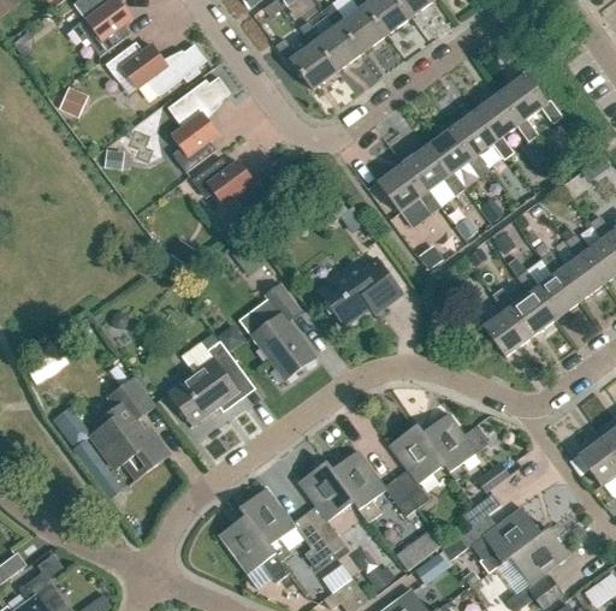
[(88,0),(96,10),(86,18),(72,28),(81,40),(86,36),(89,41),(99,55),(130,33),(123,24),(131,17),(118,0),(88,0)]
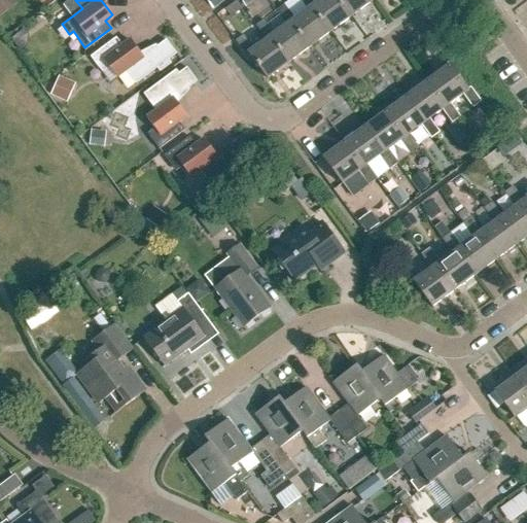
[(328,30),(349,14),(338,0),(314,0),(302,0),(306,5),(309,3),(328,30)]
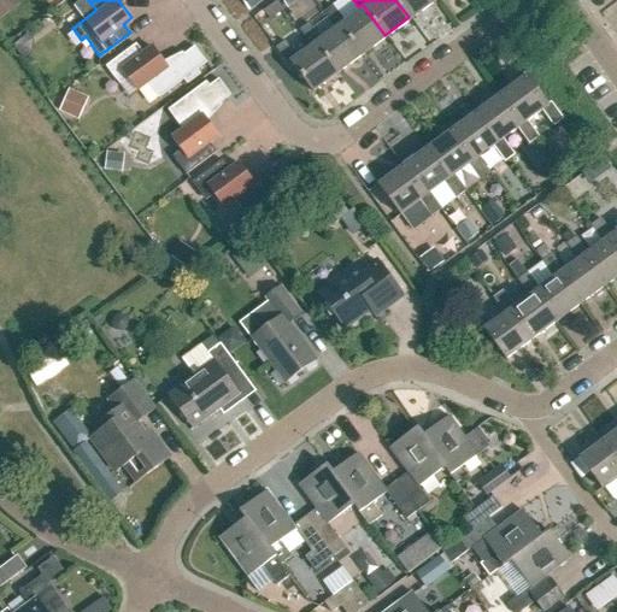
[(395,0),(409,17),(432,0),(395,0)]
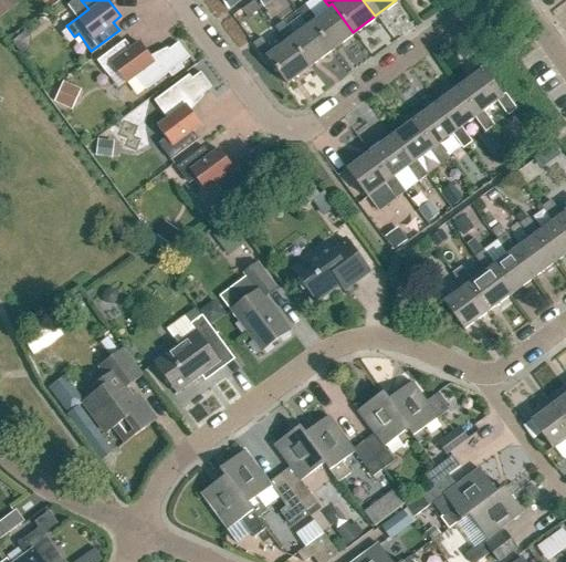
[(331,48),(353,32),(332,3),(328,6),(315,17),(304,2),(296,8),(307,22),(310,20),(331,48)]
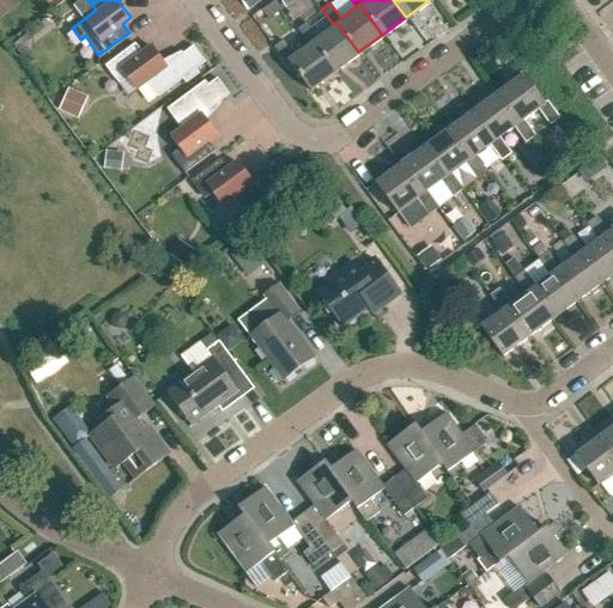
[(335,22),(333,24),(317,36),(305,19),(297,26),(309,42),(313,40),(334,70),(358,52),(335,22)]
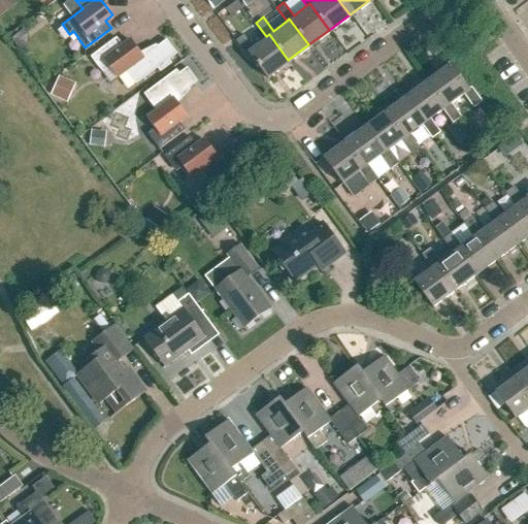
[(26,42),(28,32),(23,26),(10,35),(20,46),(26,42)]
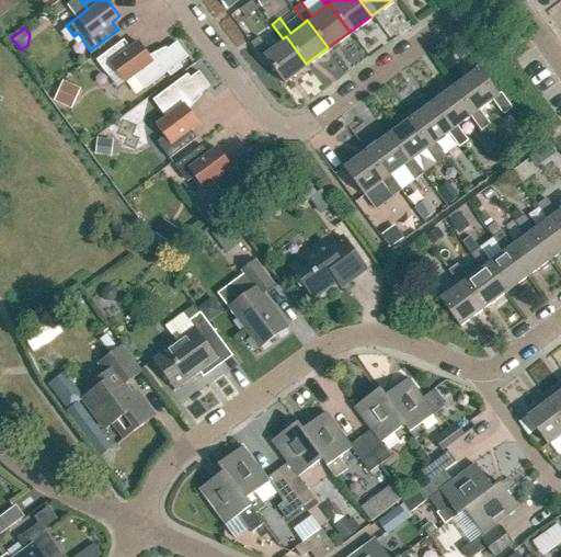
[(284,81),(306,64),(286,36),(283,38),(268,48),(258,34),(250,41),(261,56),(264,54),(284,81)]
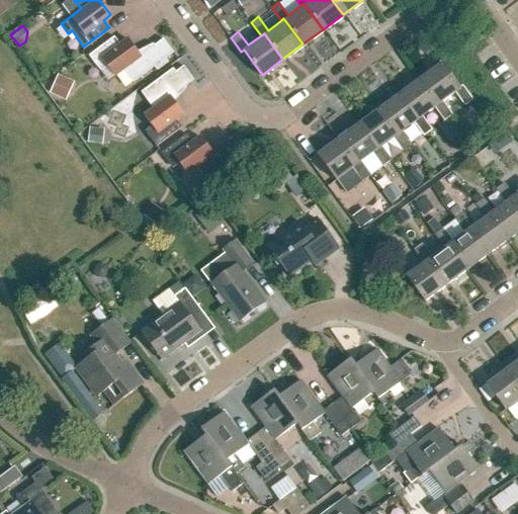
[(165,56),(173,51),(163,36),(140,54),(126,36),(119,43),(113,34),(88,54),(97,65),(104,60),(115,74),(123,67),(134,80),(154,65),(157,68),(168,60),(165,56)]
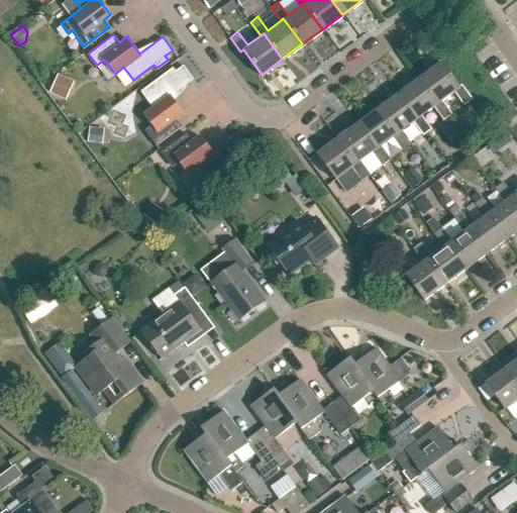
[(286,58),(296,76),(316,65),(306,46),(286,58)]
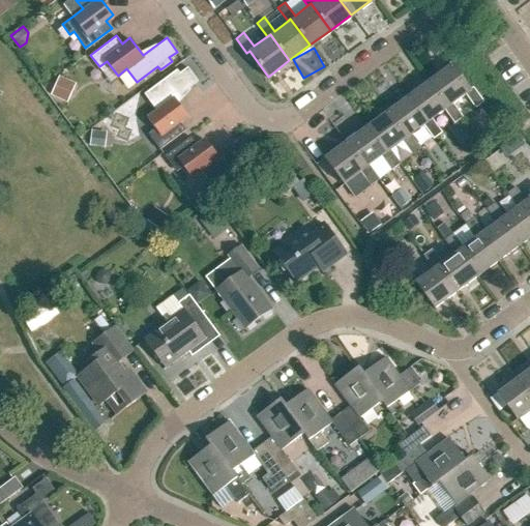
[(451,61),(430,77),(448,103),(452,99),(465,90),(475,105),(483,98),(473,83),(469,86),(451,61)]
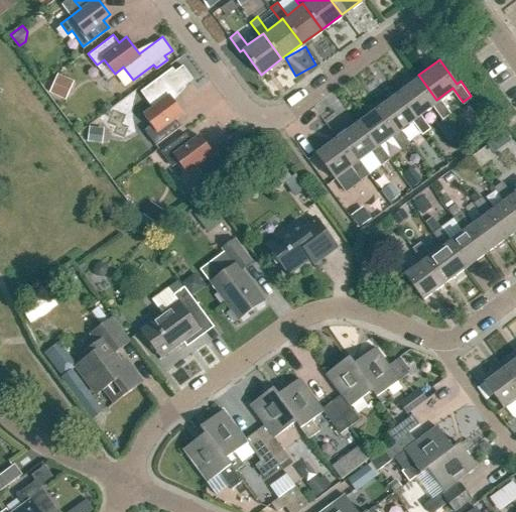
[(192,78),(182,64),(174,70),(172,66),(140,90),(152,106),(143,112),(154,126),(146,132),(155,143),(180,125),(174,117),(182,112),(169,94),(192,78)]
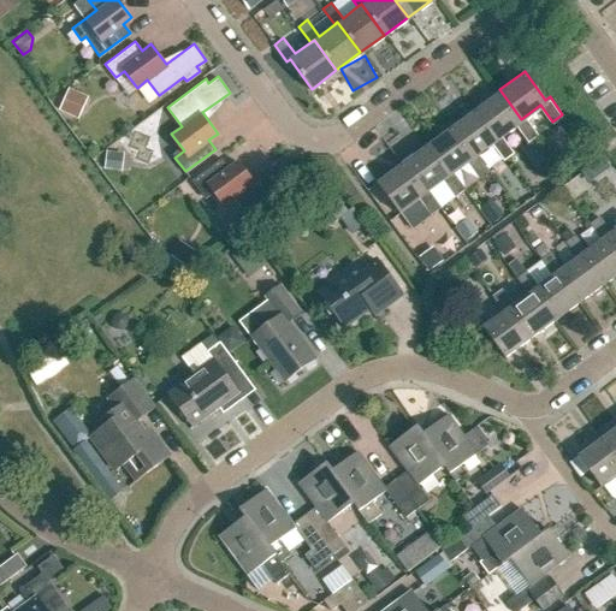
[(69,85),(59,106),(73,113),(82,92),(69,85)]
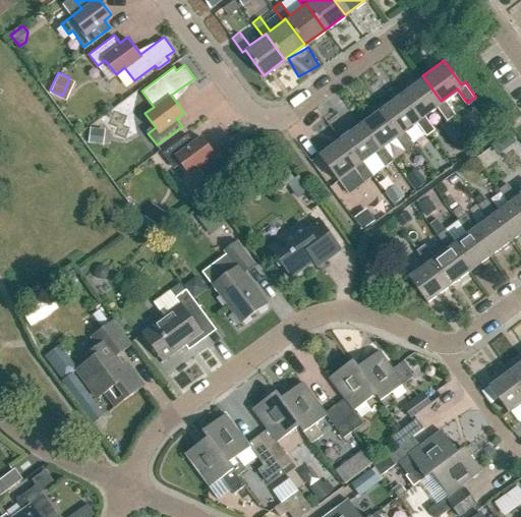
[(455,112),(445,98),(441,101),(422,75),(402,91),(420,116),(423,113),(436,104),(447,118),(455,112)]
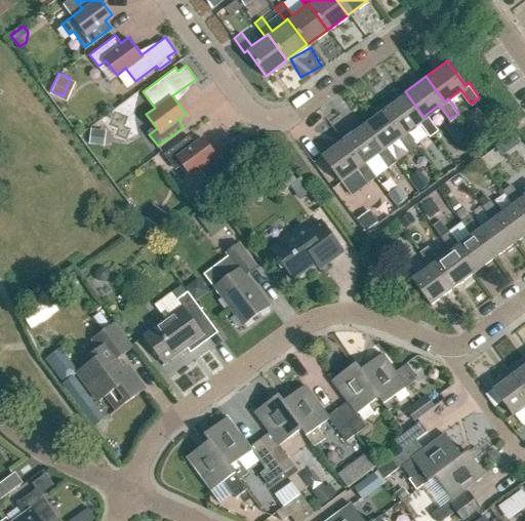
[(438,128),(427,114),(423,117),(405,91),(384,107),(403,132),(406,130),(419,120),(430,134),(438,128)]
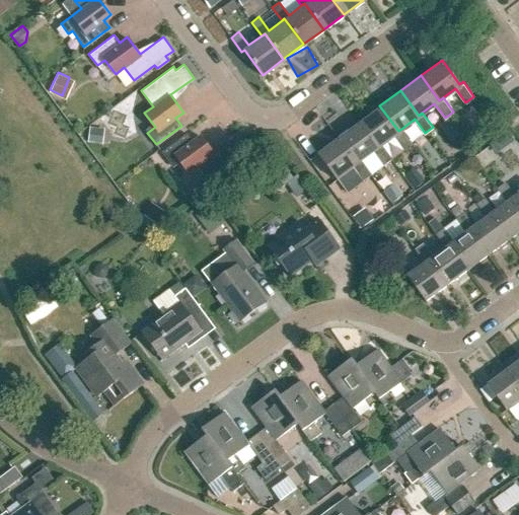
[(412,142),(401,129),(398,131),(379,105),(359,121),(378,146),(381,144),(394,134),(404,148),(412,142)]
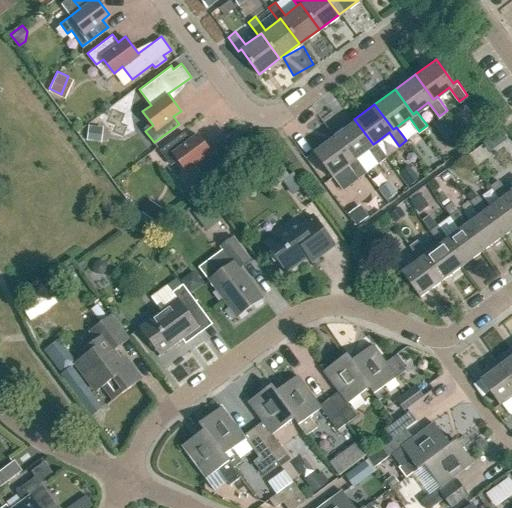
[(354,119),(334,134),(352,159),(356,157),(366,170),(378,161),(386,156),(386,155),(376,142),(373,144),(354,119)]
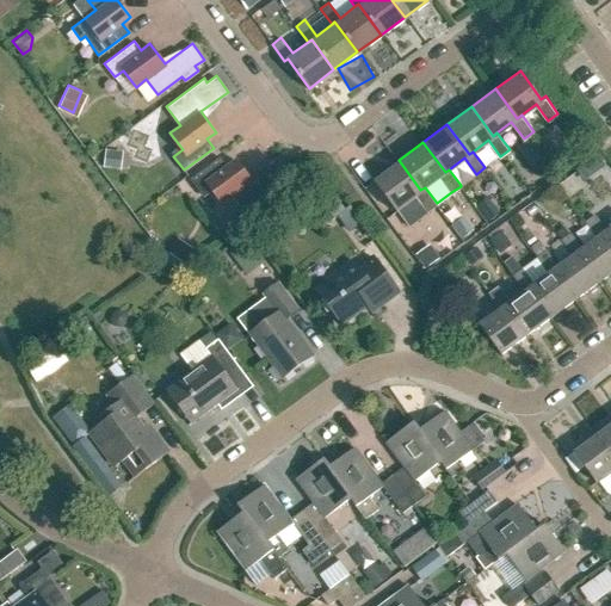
[(121,166),(123,149),(105,147),(103,165),(121,166)]
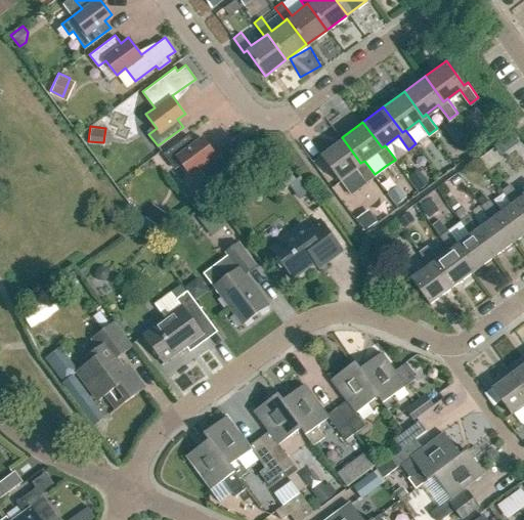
[(505,137),(511,145),(519,139),(513,131),(505,137)]
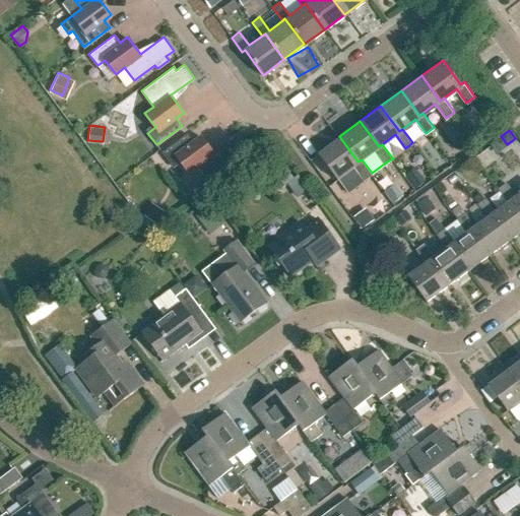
[(239,154),(246,148),(236,134),(213,152),(200,135),(193,140),(187,132),(161,151),(170,164),(178,157),(188,172),(197,166),(206,178),(226,163),(230,167),(241,157),(239,154)]
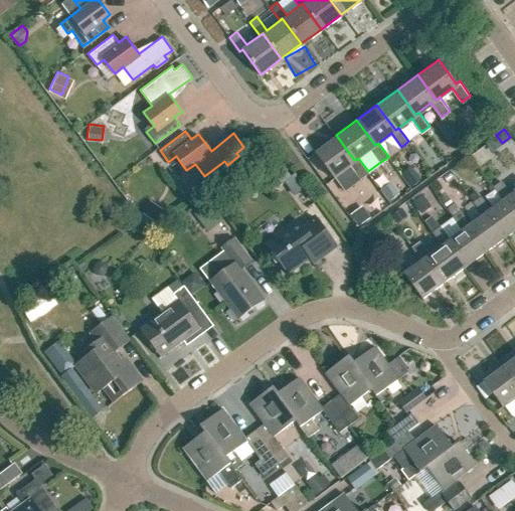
[(368,171),(358,158),(354,160),(336,135),(315,150),(334,176),(350,164),(360,177),(368,171)]
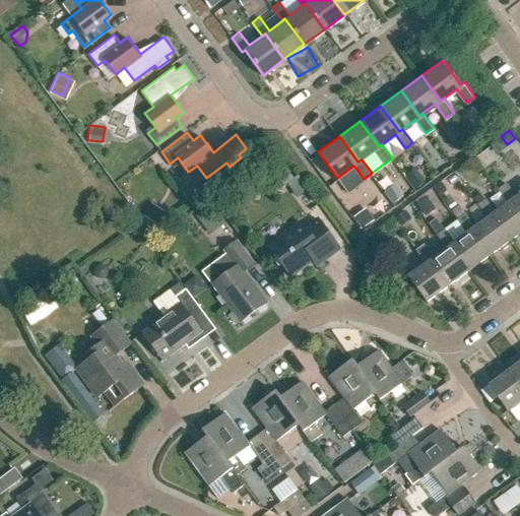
[(285,165),(274,174),(283,185),(287,182),(287,183),(295,177),(294,176),(285,165)]
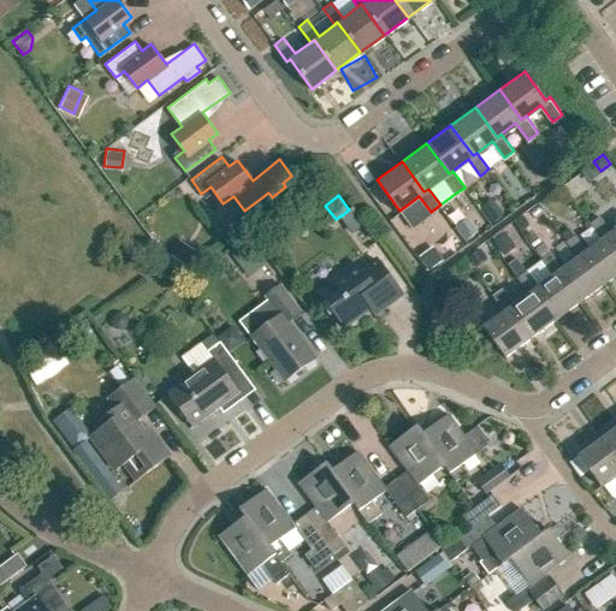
[(590,221),(602,237),(606,233),(615,247),(615,226),(611,230),(599,214),(590,221)]
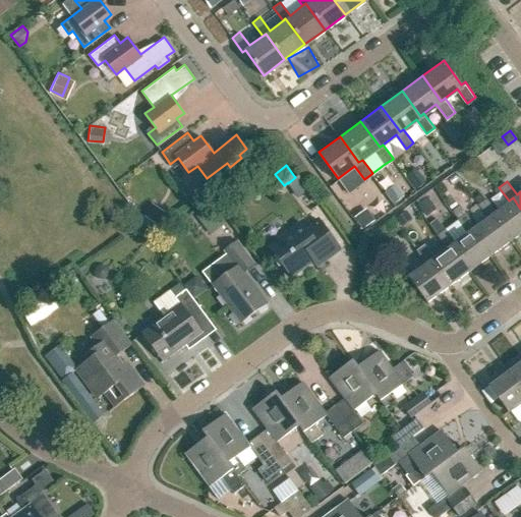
[(397,204),(404,197),(396,187),(389,192),(397,204)]
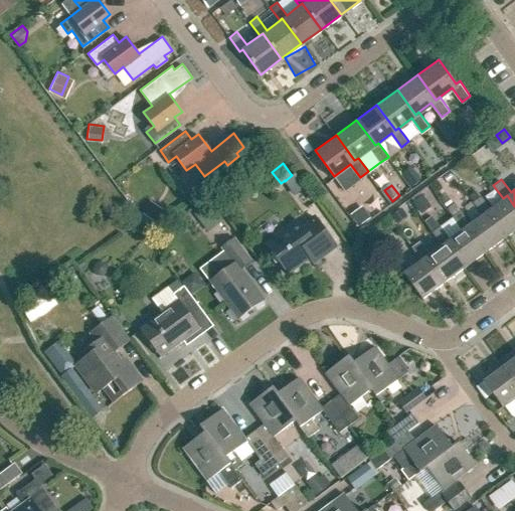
[(503,198),(491,207),(481,193),(476,186),(468,192),(473,199),(472,200),(482,213),(487,210),(505,236),(514,228),(514,206),(507,195),(503,198)]
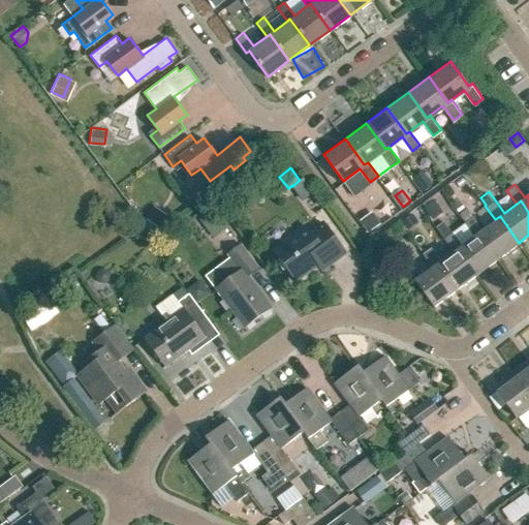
[(431,195),(422,202),(432,217),(443,210),(435,197),(434,198),(431,195)]
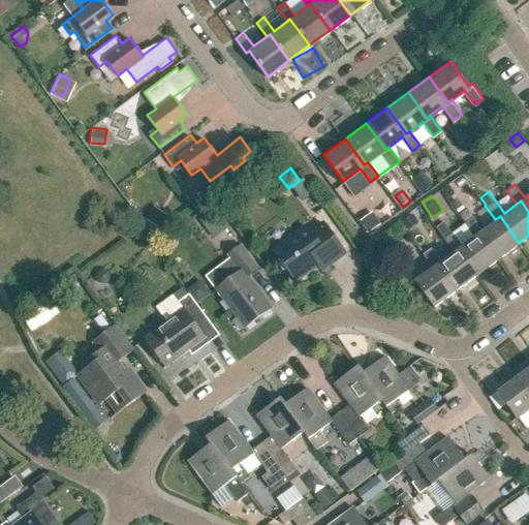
[(158,224),(166,212),(155,204),(147,216),(148,217),(157,224),(158,224)]
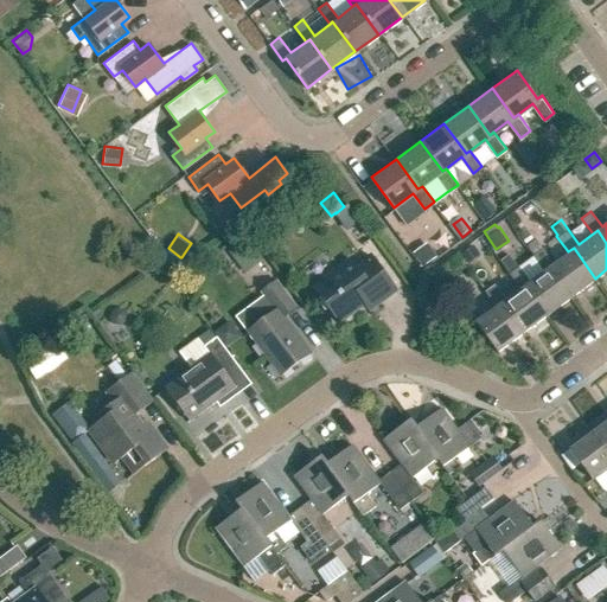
[(231,241),(235,247),(244,239),(240,234),(231,241)]
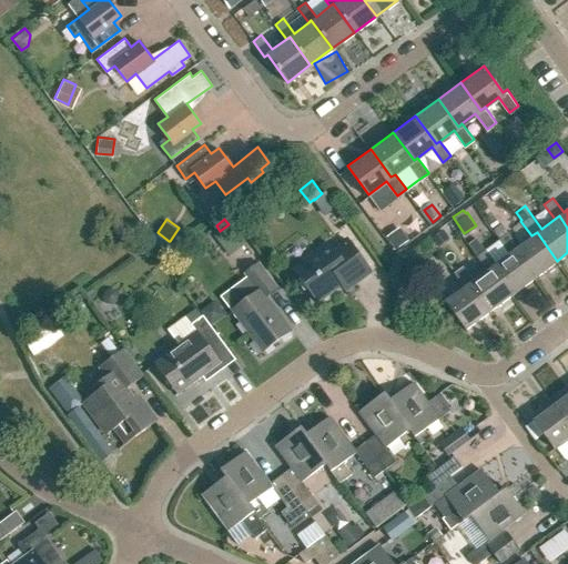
[(395,248),(409,238),(401,224),(386,234),(395,248)]
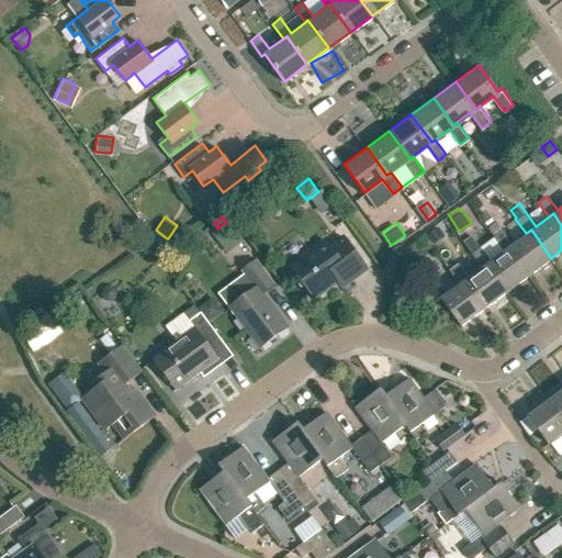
[(434,243),(445,234),(438,224),(426,233),(434,243)]
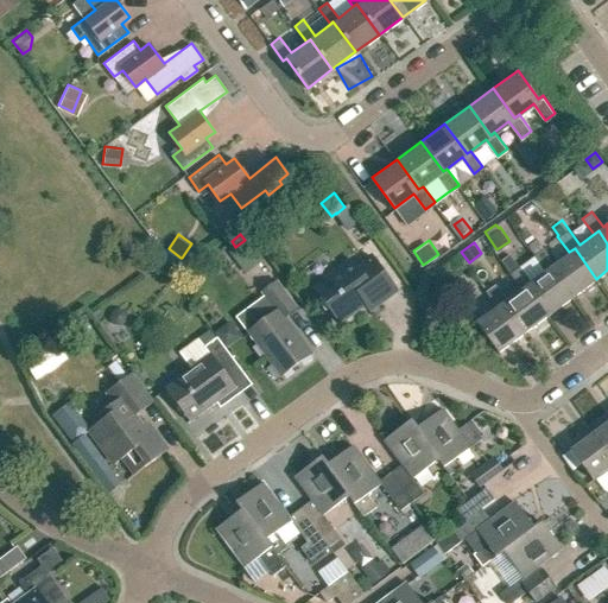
[(575,248),(569,252),(556,262),(544,247),(534,253),(546,270),(550,266),(572,297),(596,279),(575,248)]
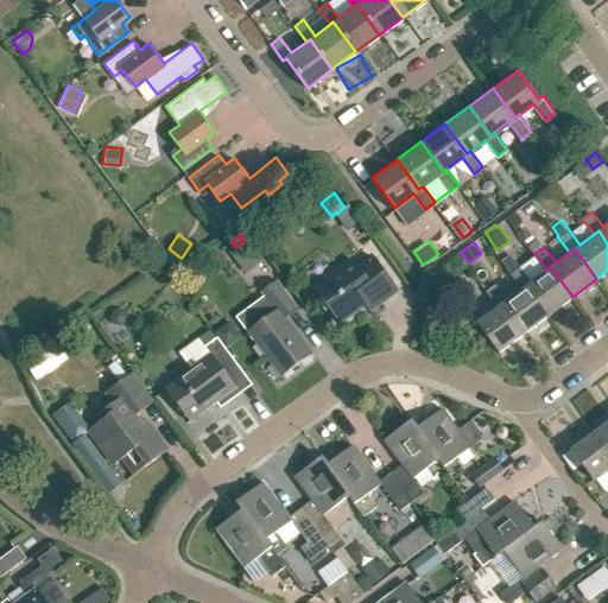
[(369,310),(396,290),(371,256),(356,266),(352,260),(314,289),(339,322),(363,303),(369,310)]
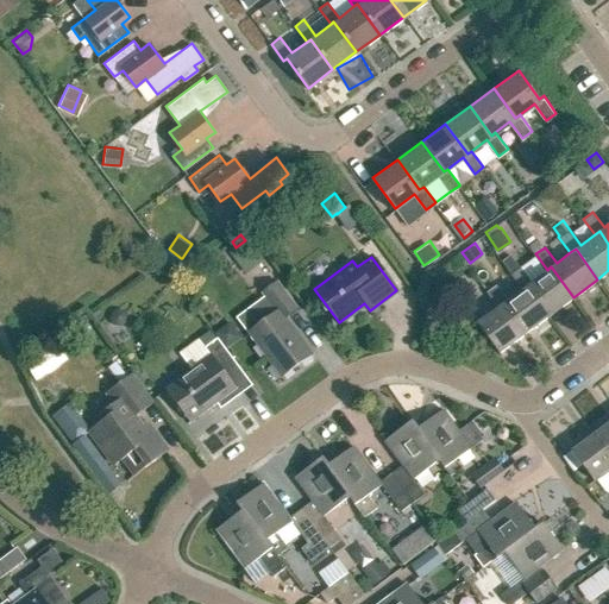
[(551,266),(547,270),(533,281),(520,264),(510,272),(522,288),(527,284),(550,315),(573,297),(551,266)]
